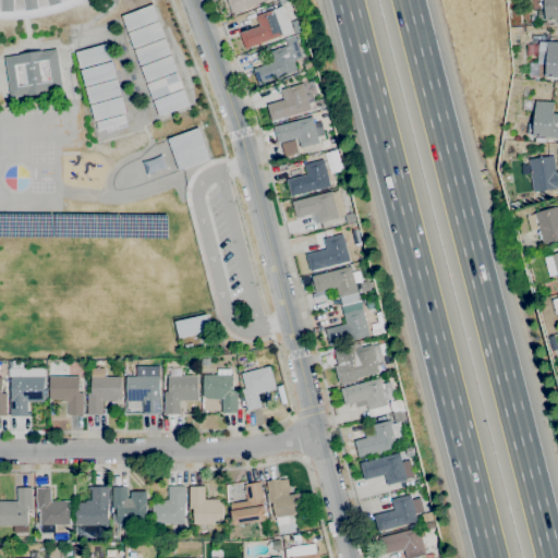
[(69,0),(68,1),(65,1),(64,2),(63,2),(51,5),(49,7),(48,7),(47,8),(46,8),(44,8),(43,8),(41,9),(39,9),(27,11),(25,11),(24,11),(23,11),(21,11),(20,11),(19,11),(17,12),(15,12),(2,12),(1,12),(0,12),(0,0),(69,0)]
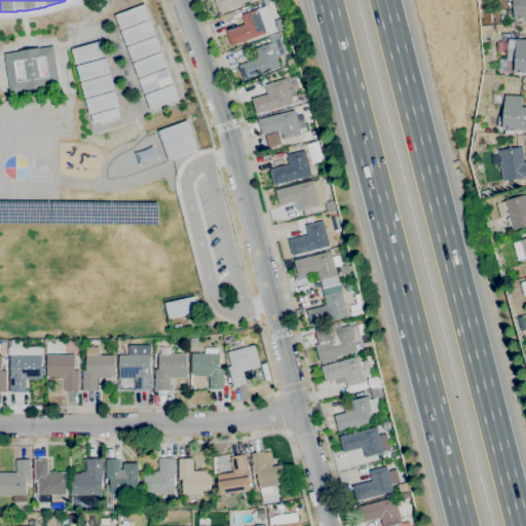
[(251,0),(218,11),(214,0),(251,0)]
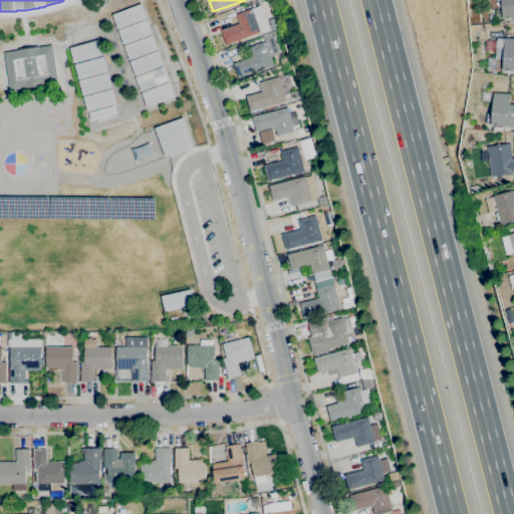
[(513,17),(503,19),(501,0),(513,0),(513,17)]
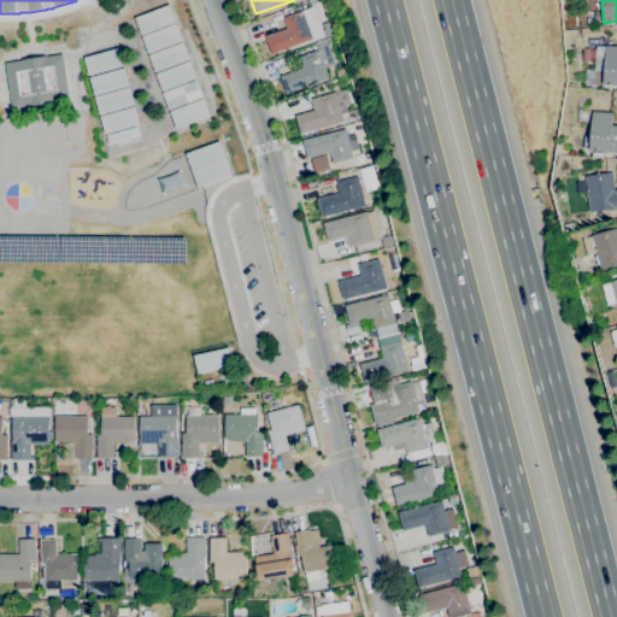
[(141,35),(134,18),(169,5),(175,22),(141,35)]
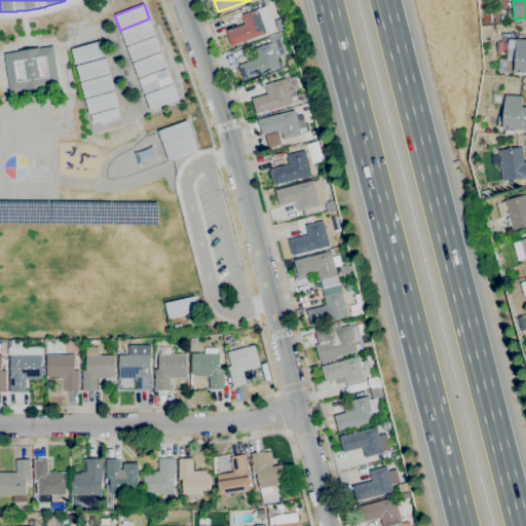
[(231,46),(226,31),(243,24),(240,15),(258,8),(266,5),(275,30),(267,33),(266,33),(231,46)]
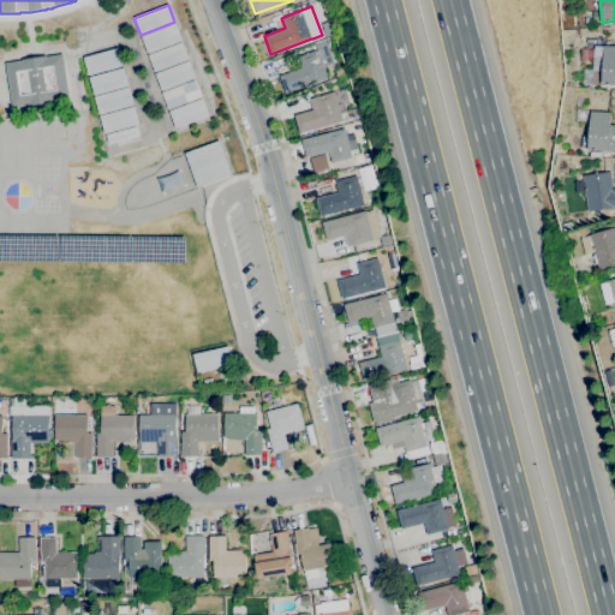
[(326,37),(320,24),(327,21),(333,35),(326,37)]
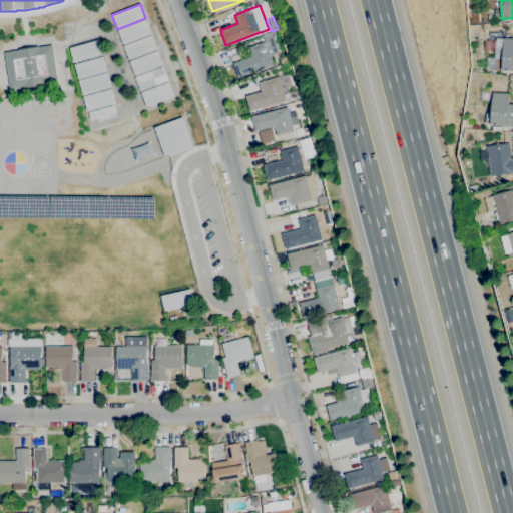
[(122,44),(117,30),(145,19),(151,34),(122,44)]
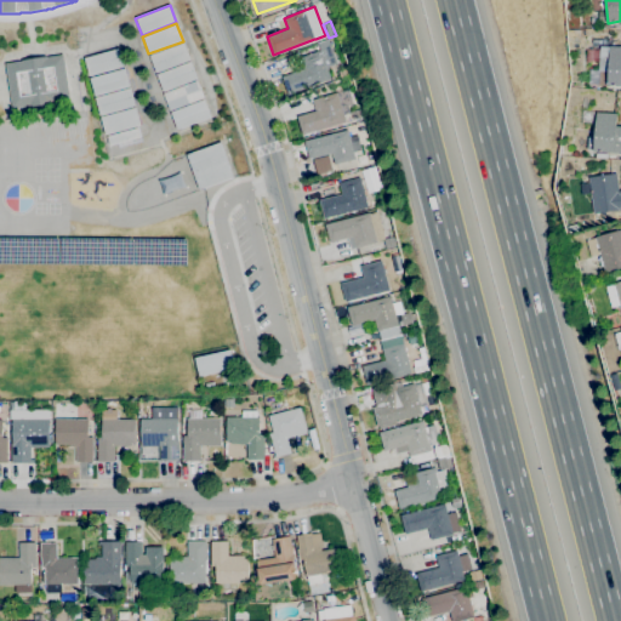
[(288,95),(281,77),(303,68),(298,58),(319,50),(317,44),(328,40),(332,55),(332,53),(336,63),(325,68),(330,79),(288,95)]
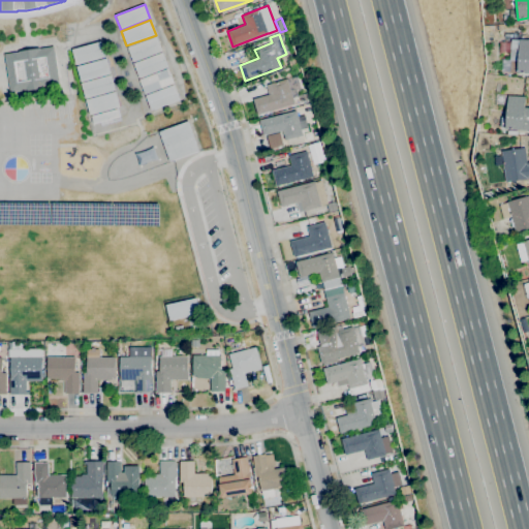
[(132,62),(127,48),(157,36),(162,51),(132,62)]
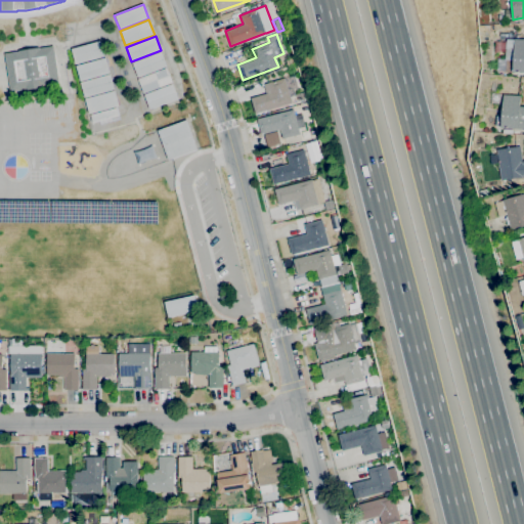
[(523,73),(512,73),(504,73),(505,60),(504,60),(505,39),(513,40),(514,39),(523,39),(523,73)]
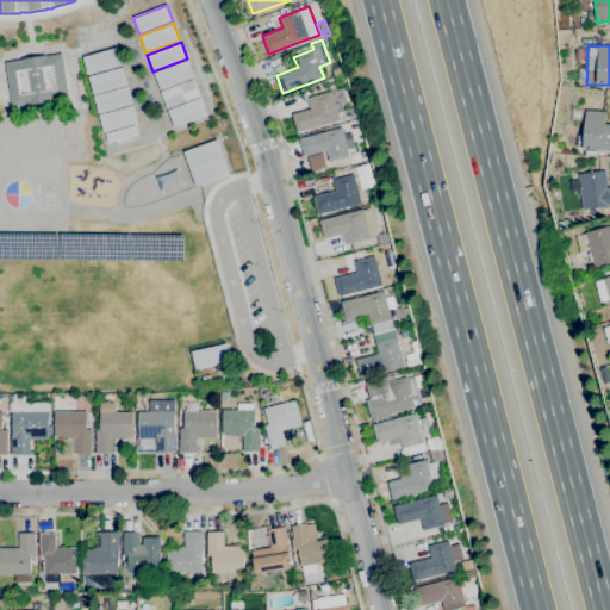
[(87,74),(82,56),(117,47),(123,64),(87,74)]
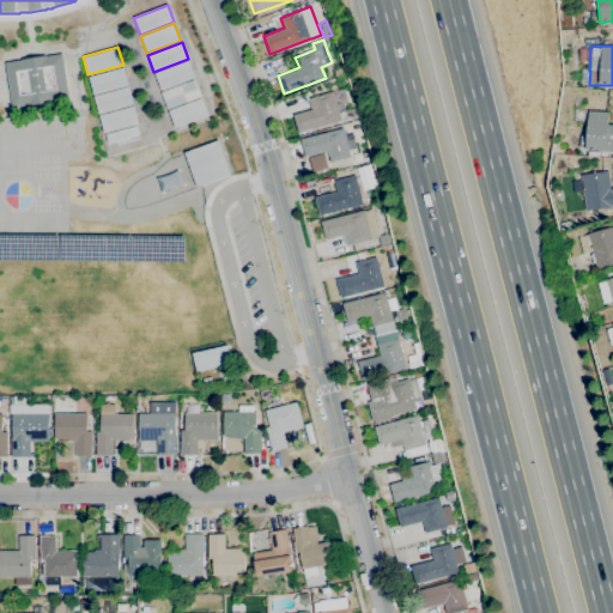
[(12,107),(5,62),(22,60),(22,59),(46,55),(46,56),(62,54),(68,98),(53,101),(53,102),(29,105),(29,104),(12,107)]
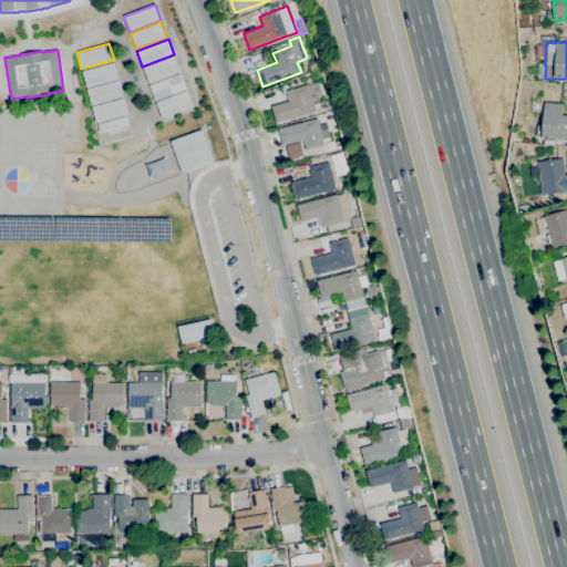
[(148,84),(143,69),(174,55),(181,72),(148,84)]
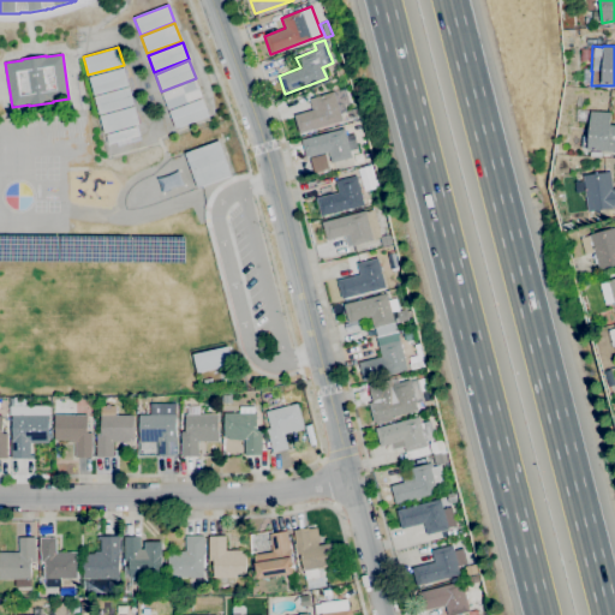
[(94,95),(89,77),(124,67),(129,85),(94,95)]
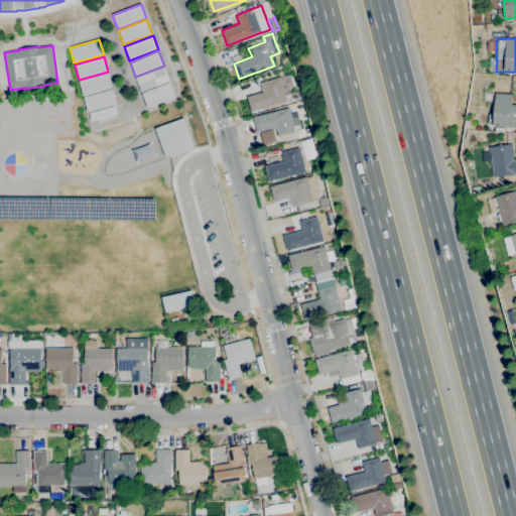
[(282,66),(279,59),(287,56),(290,61),(282,66)]
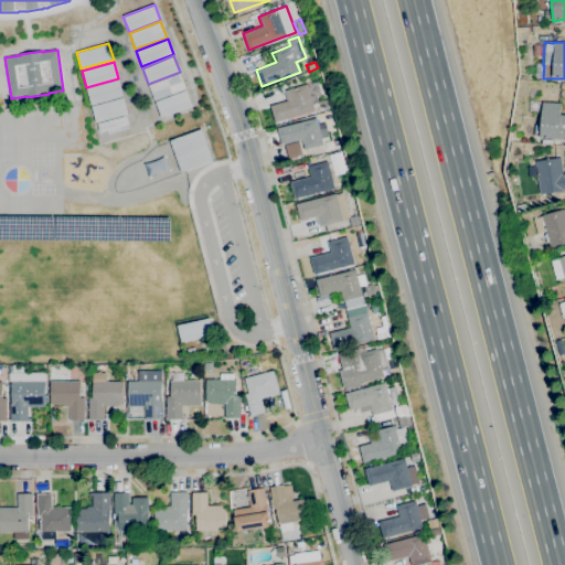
[(155,100),(148,85),(180,73),(185,89),(155,100)]
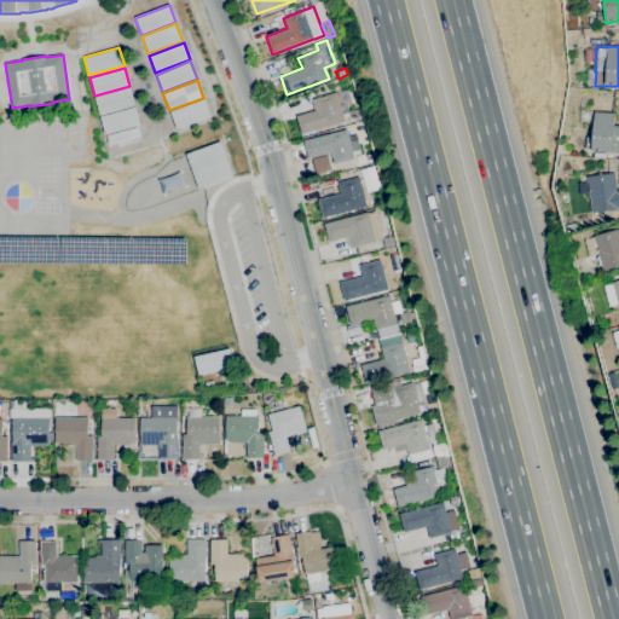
[(99,115),(94,97),(129,87),(134,105),(99,115)]
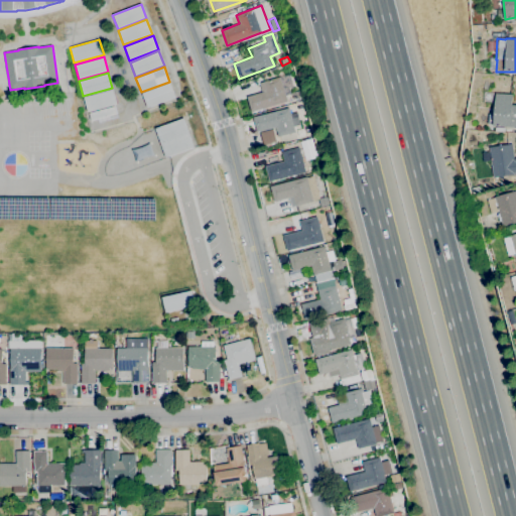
[(251,112),(246,97),(261,92),(258,83),(279,77),(289,74),(293,88),(289,90),(290,93),(297,91),(299,98),(293,100),(292,97),(291,97),(290,95),(285,96),(287,101),(251,112)]
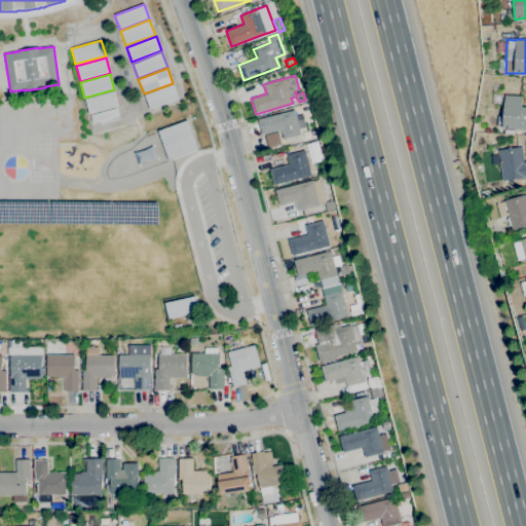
[(150,110),(144,95),(173,83),(179,99),(150,110)]
